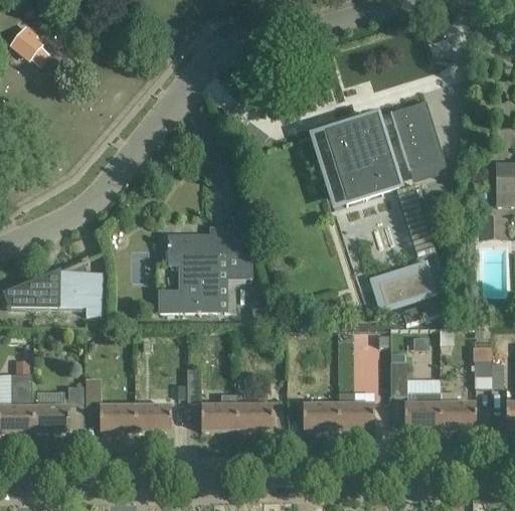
[(23,25),(7,41),(36,68),(51,52),(23,25)]
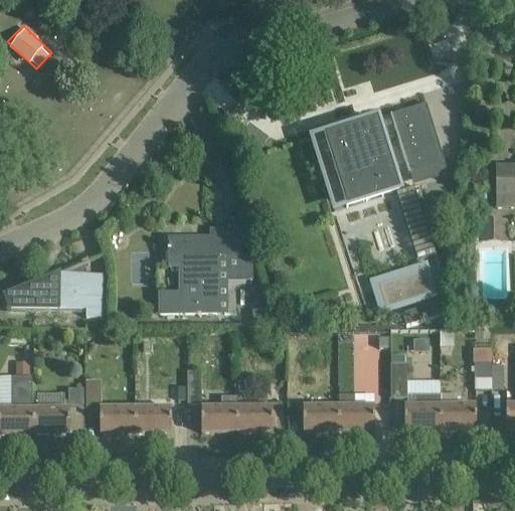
[(377,118),(324,134),(346,204),(399,188),(380,127),(394,123),(408,169),(444,159),(426,103),(391,113),(393,117),(378,121),(377,118)]
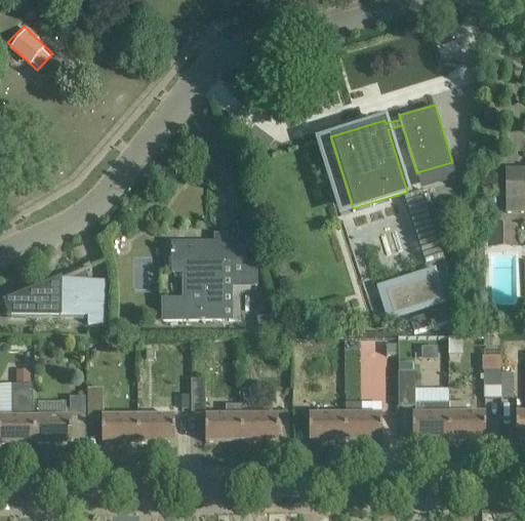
[(524,168),(507,168),(508,209),(524,208),(524,168)]
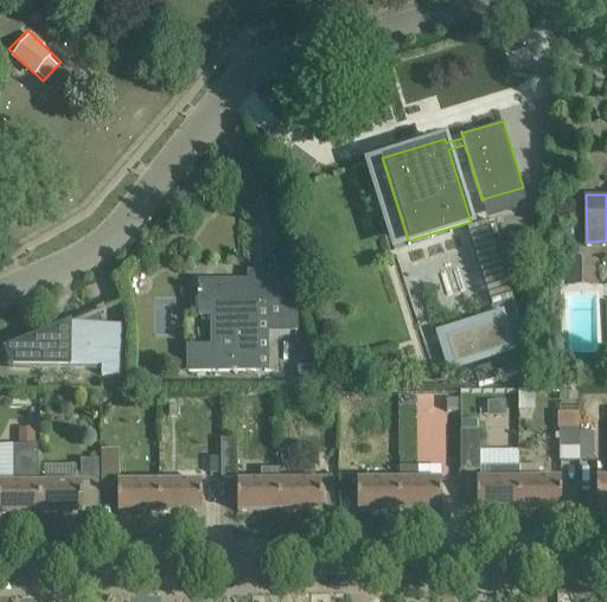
[(487,218),(468,224),(492,302),(512,296),(487,218)]
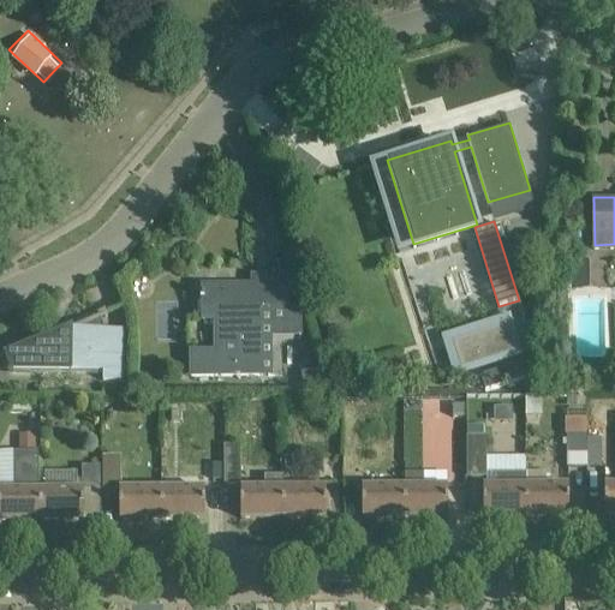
[(607,259),(571,261),(572,288),(607,287),(607,259)]
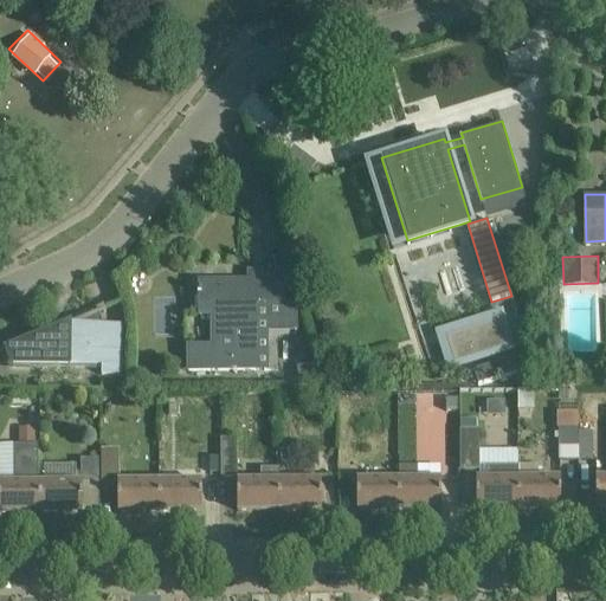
[(283,305),(282,292),(282,269),(249,269),(249,278),(200,278),(200,286),(198,286),(198,292),(200,292),(200,312),(214,311),(214,329),(212,329),(212,343),(188,343),(188,367),(236,367),(236,353),(257,353),(257,305),(283,305)]
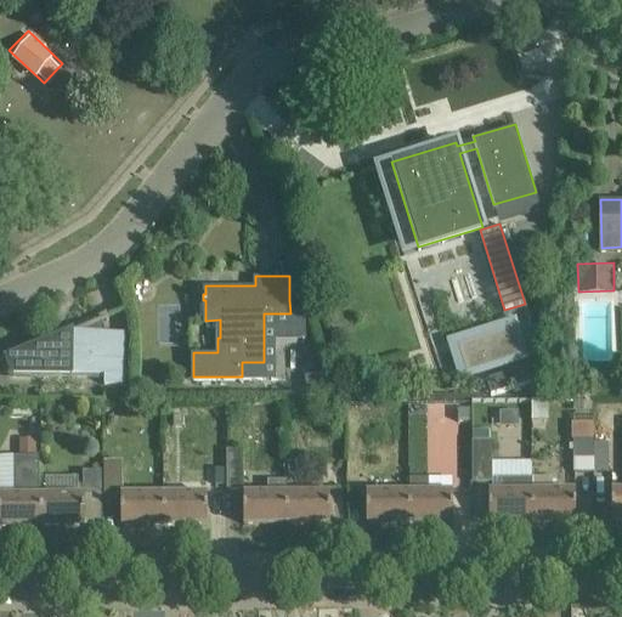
[(529,356),(515,315),(446,337),(459,379),(529,356)]
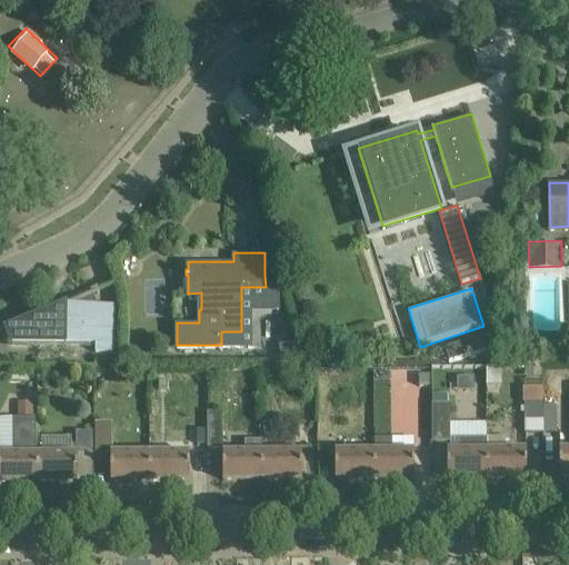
[(113,350),(115,325),(115,303),(97,303),(92,290),(6,325),(15,346),(67,346),(67,342),(96,342),(96,349),(113,350)]
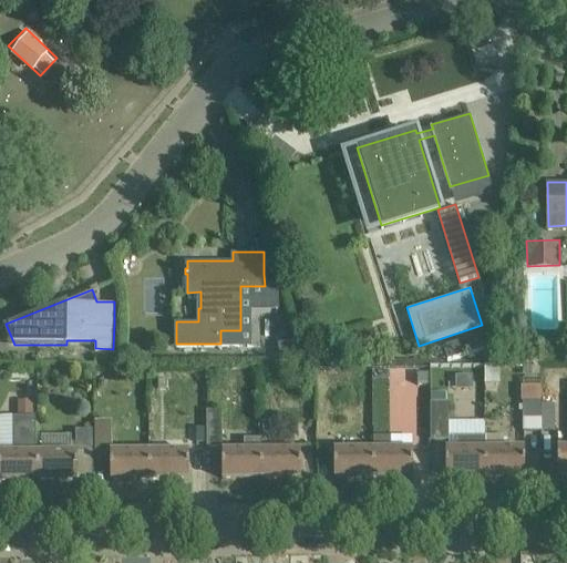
[(278,341),(278,358),(296,358),(296,340),(278,341)]
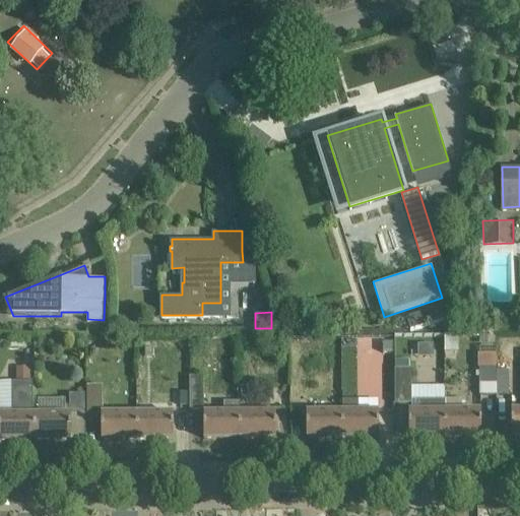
[(458,331),(444,331),(444,350),(458,350),(458,331)]
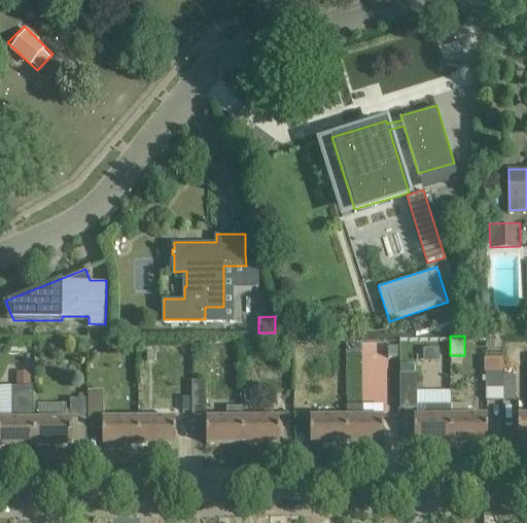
[(526,352),(518,344),(507,354),(519,364),(526,355),(526,352)]
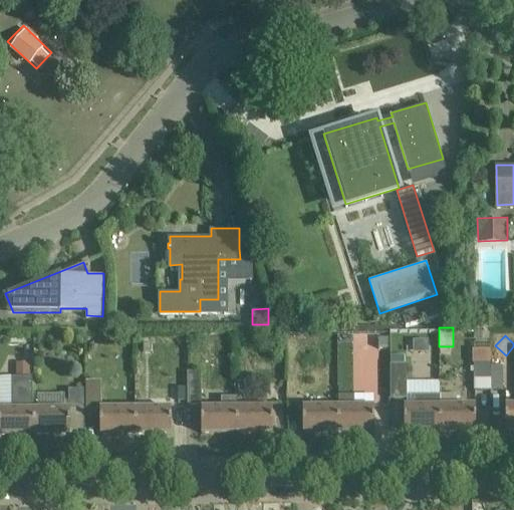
[(389,345),(389,336),(378,336),(378,345),(389,345)]
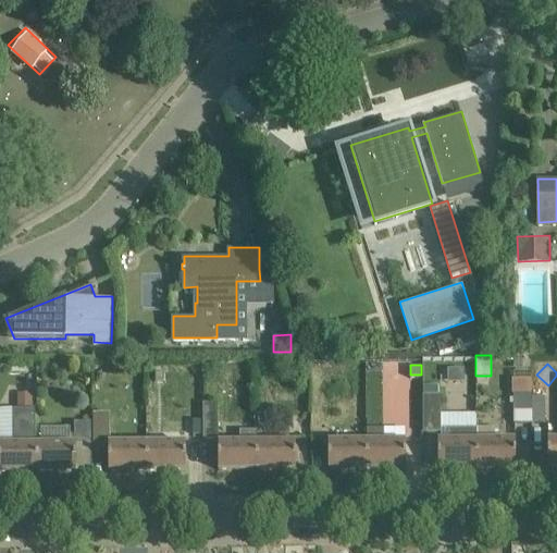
[(163,369),(155,370),(155,379),(163,378),(163,369)]
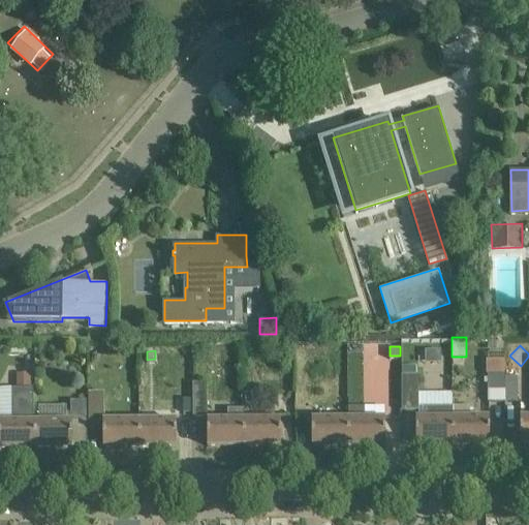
[(488,358),(487,358),(487,371),(488,371),(489,399),(504,399),(504,373),(504,358),(488,358)]
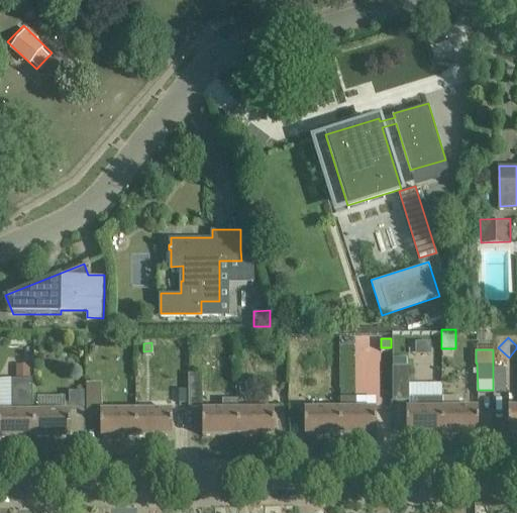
[(392,355),(392,364),(393,364),(394,365),(407,365),(407,355),(392,355)]
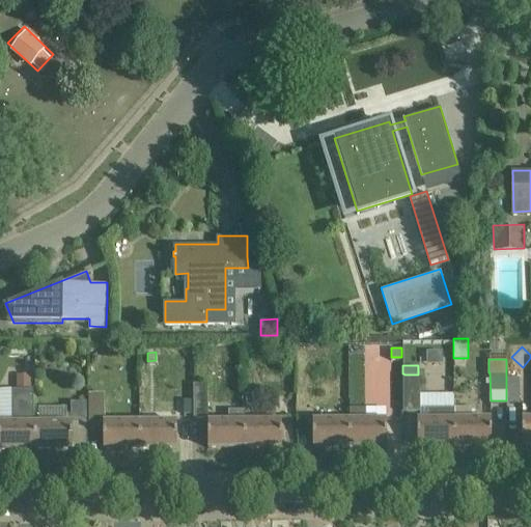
[(402,373),(401,373),(401,410),(419,410),(420,417),(417,417),(417,443),(454,443),(453,406),(428,406),(428,404),(420,404),(420,375),(418,375),(404,375),(403,373),(402,373)]
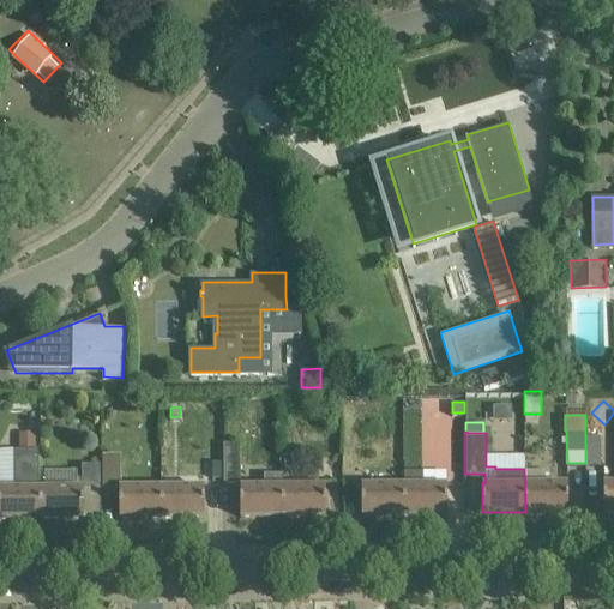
[(585,433),(585,463),(601,463),(601,433),(585,433)]
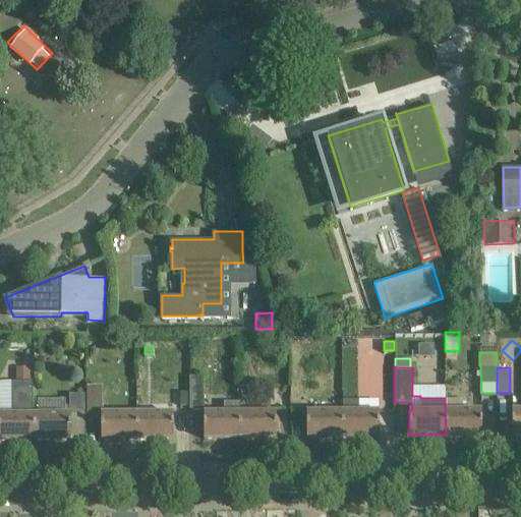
[(204,375),(189,375),(189,407),(204,407),(204,401),(204,375)]
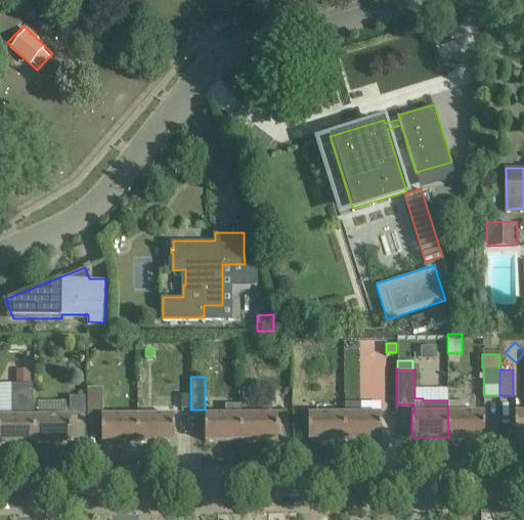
[(0,415),(0,440),(35,440),(35,416),(33,416),(34,382),(12,382),(11,416),(0,415)]
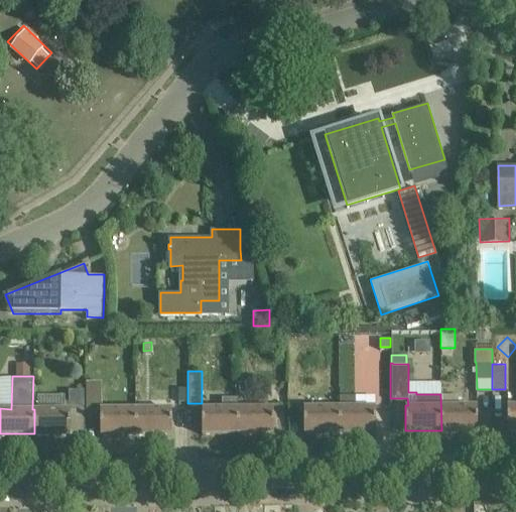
[(273,406),(254,406),(253,377),(237,378),(238,432),(273,431),(273,406)]
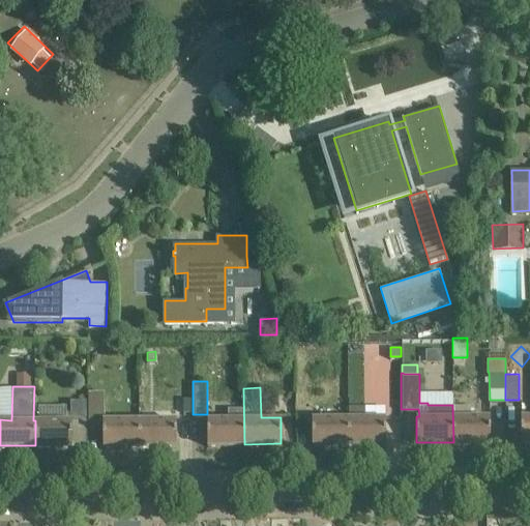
[(176,418),(160,418),(160,408),(163,408),(162,388),(139,388),(140,408),(140,418),(140,444),(176,444),(176,418)]
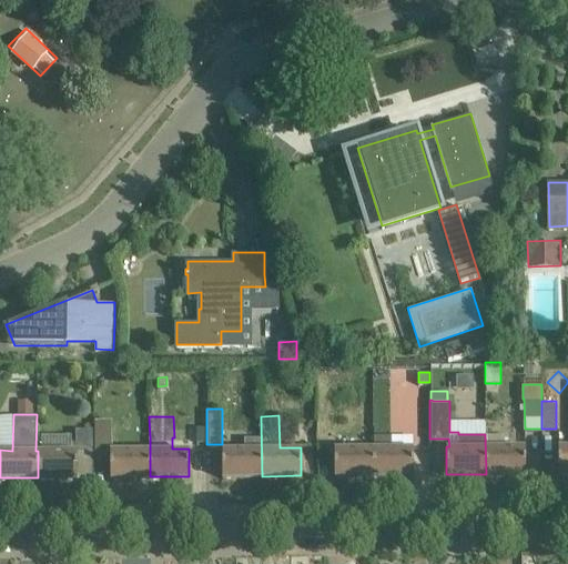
[(244,447),(222,447),(222,476),(262,476),(261,416),(260,416),(261,436),(244,437),(244,447)]
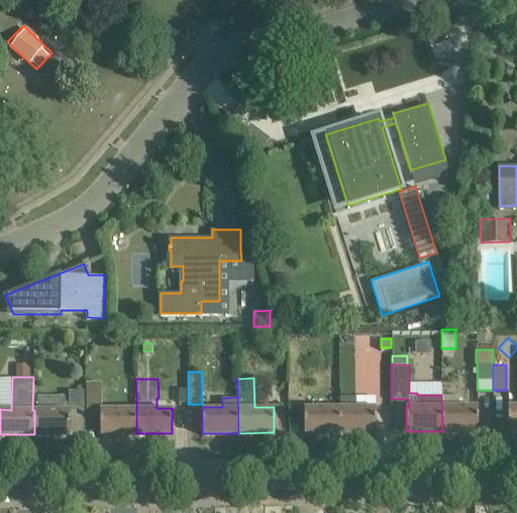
[(69,409),(34,410),(34,434),(70,434),(70,409),(84,409),(84,390),(69,390),(69,409)]
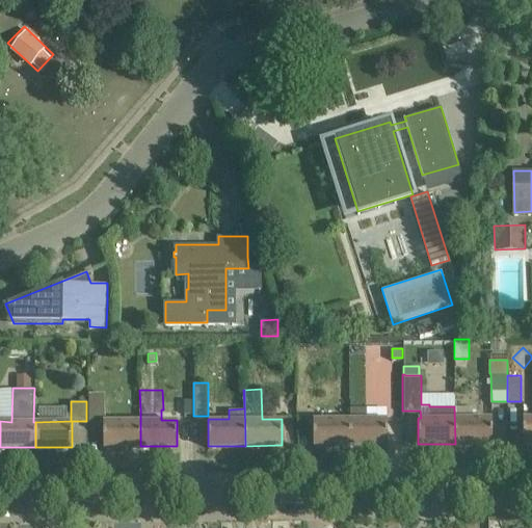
[(491,417),(475,418),(475,405),(454,406),(455,444),(491,444),(491,417)]
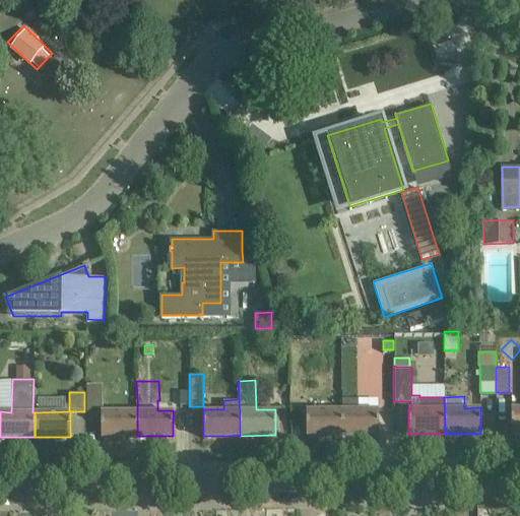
[(378,408),(359,408),(359,397),(341,398),(342,409),(342,435),(378,434),(378,408)]
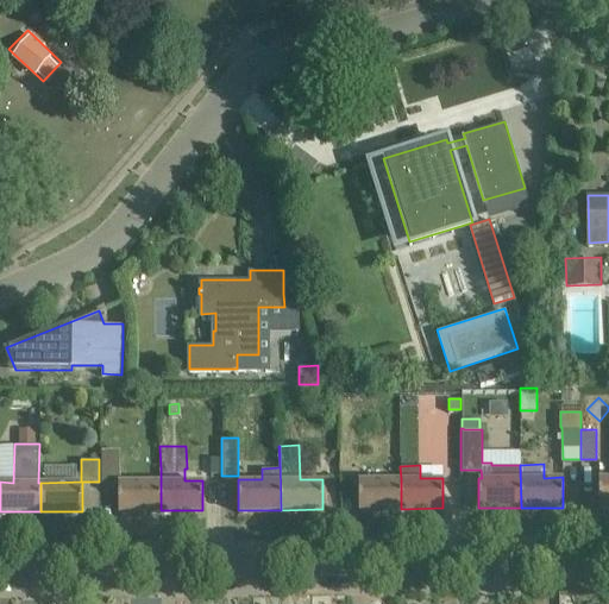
[(608,477),(598,478),(598,507),(608,507),(608,477)]
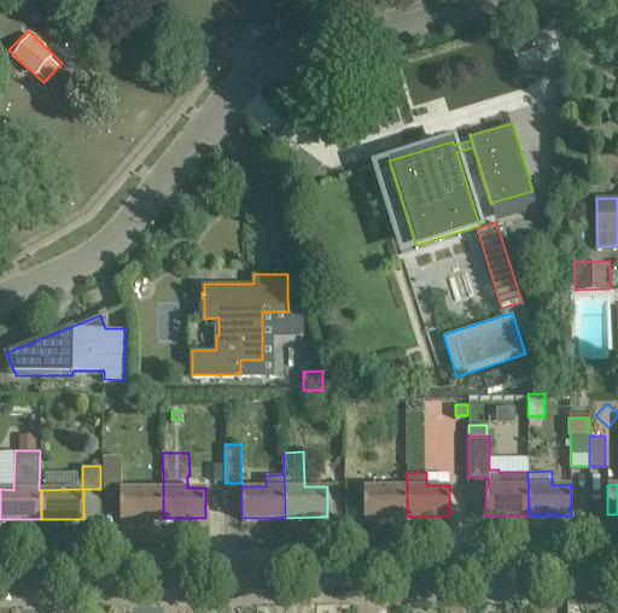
[(363,517),(407,517),(407,486),(363,486),(363,517)]
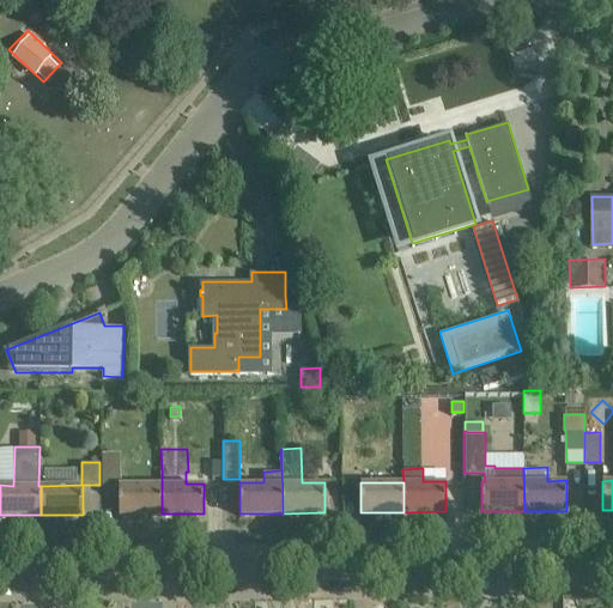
[(119,515),(162,514),(162,484),(119,485),(119,515)]
